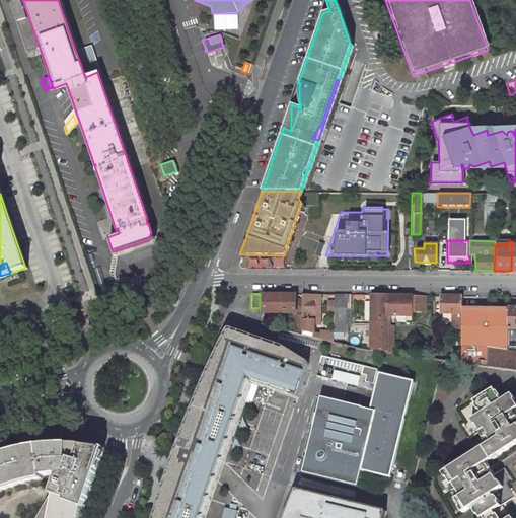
[(292,314),(300,314),(300,299),(292,299),(292,294),(260,293),(260,308),(260,312),(269,312),(269,309),(282,309),(282,312),(292,312),(292,314)]
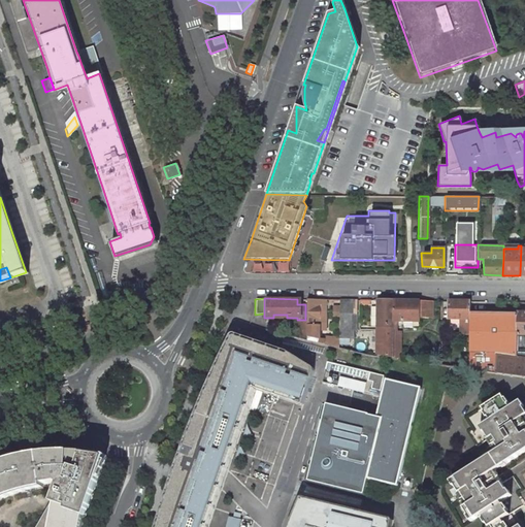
[(324,299),(305,299),(305,304),(305,320),(305,338),(318,341),(318,329),(318,325),(323,325),(324,325),(324,299)]
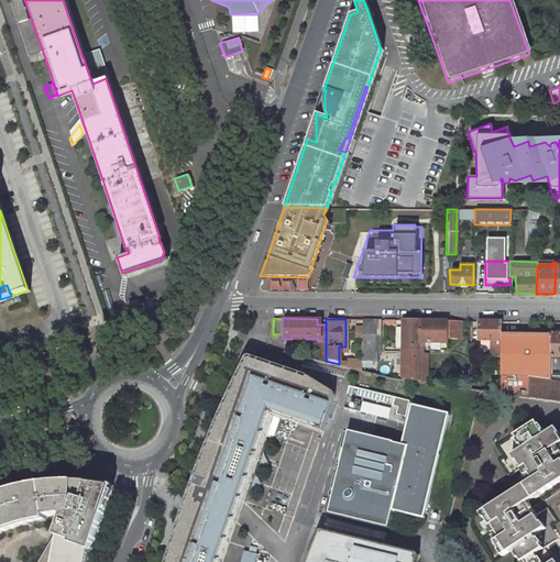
[(379,319),(361,319),(361,332),(360,361),(369,360),(375,360),(375,351),(377,351),(379,319)]
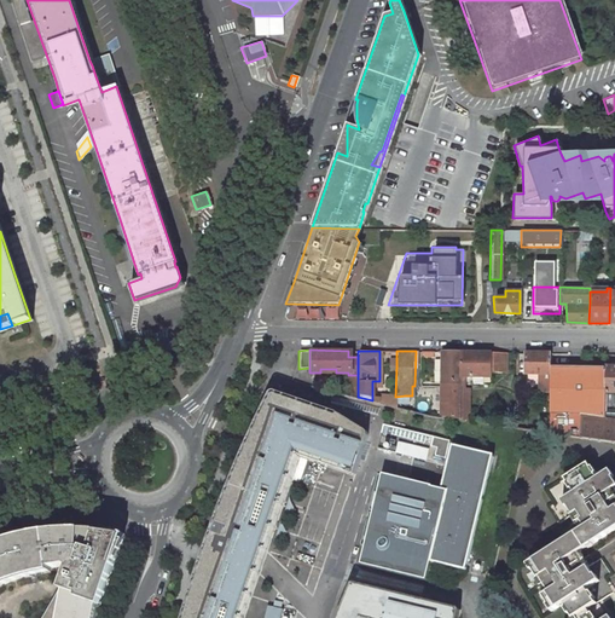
[(459,390),(459,376),(459,352),(440,351),(440,415),(459,419),(459,410),(459,390)]
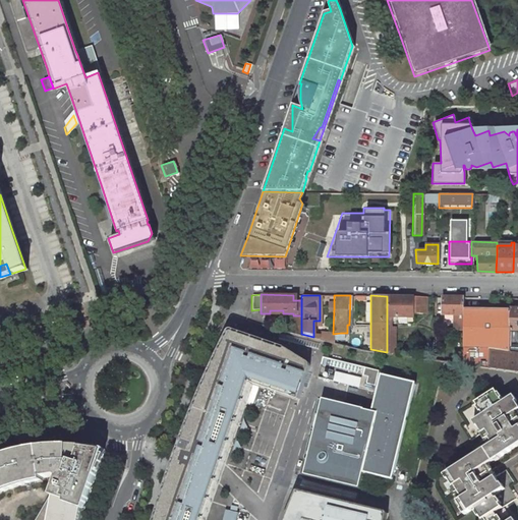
[(387,296),(387,316),(397,316),(397,322),(405,322),(406,316),(412,316),(412,312),(424,313),(424,296),(387,296)]
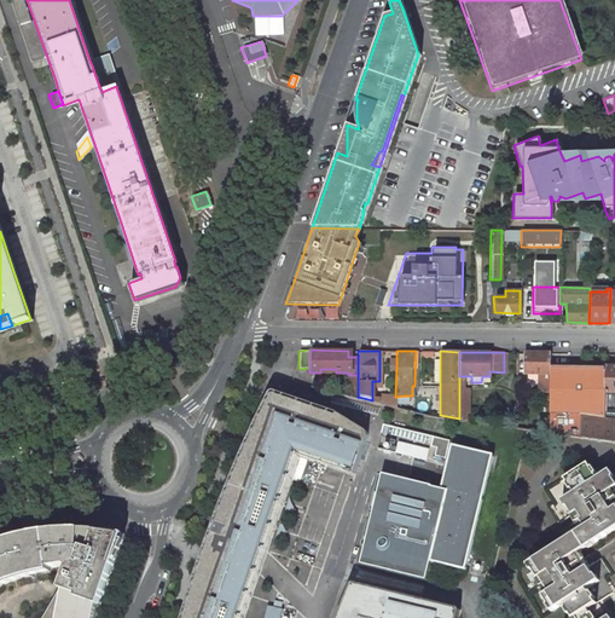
[(549,353),(523,352),(523,373),(537,373),(537,380),(535,388),(547,388),(549,365),(549,353)]
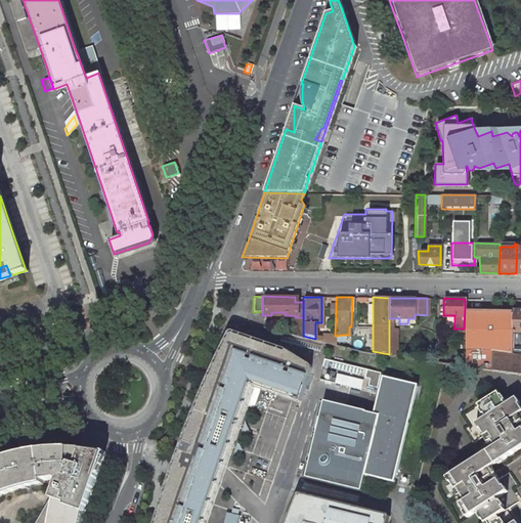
[(463,365),(490,371),(491,350),(511,353),(512,332),(511,332),(512,310),(465,309),(464,329),(464,346),(463,365)]
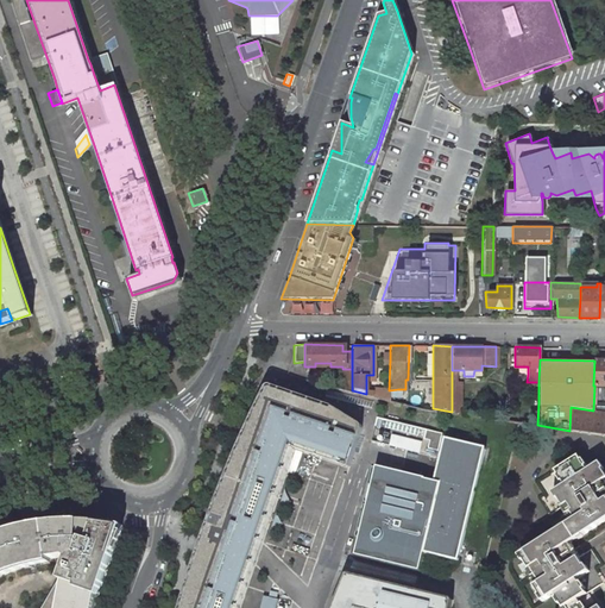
[(604,361),(594,361),(593,386),(594,386),(604,384),(604,361)]
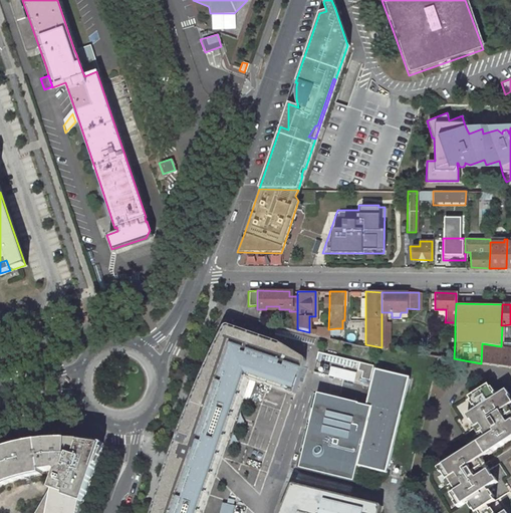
[(195,512),(244,371),(286,387),(285,391),(292,394),(303,360),(303,358),(303,357),(302,356),(278,342),(226,324),(225,324),(224,324),(223,325),(222,326),(214,341),(202,370),(191,394),(183,414),(173,440),(175,441),(162,478),(160,478),(152,504),(149,512),(195,512)]
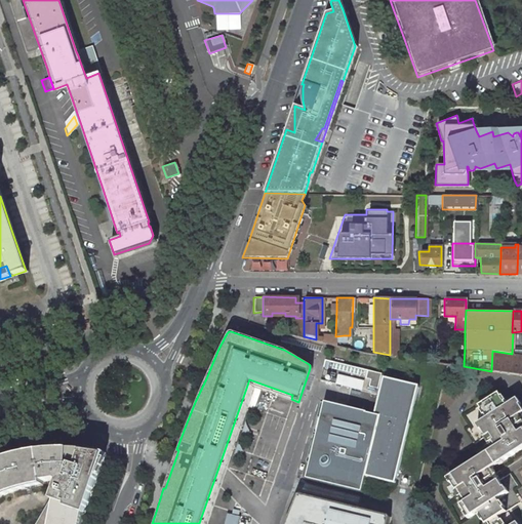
[(335,341),(335,336),(324,334),(322,335),(321,341),(335,345),(335,341)]
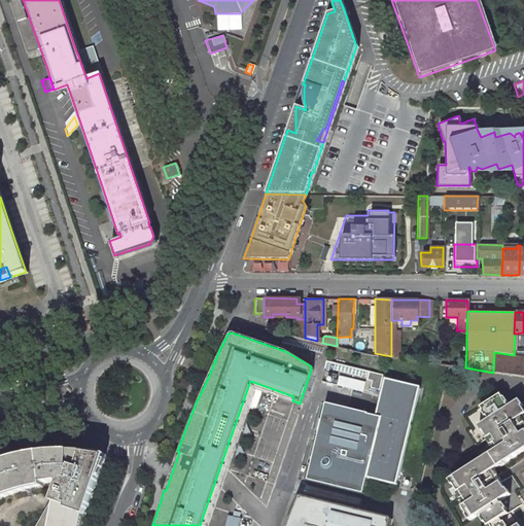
[(493,373),(523,376),(523,356),(514,355),(494,352),(493,373)]
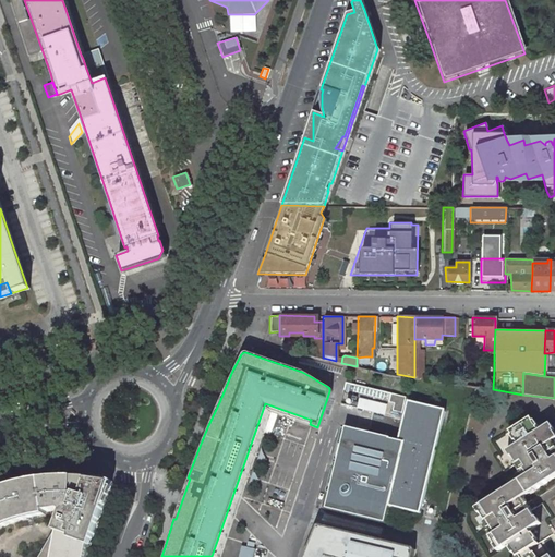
[(351,409),(381,414),(382,402),(353,398),(351,409)]
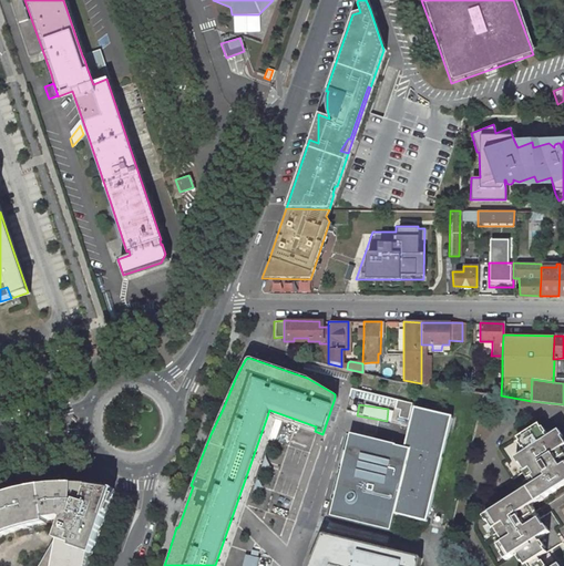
[(392,513),(424,520),(449,414),(411,405),(401,446),(358,436),(347,487),(350,490),(349,491),(345,491),(340,493),(338,494),(336,497),(335,500),(334,503),(334,506),(335,510),(337,512),(339,514),(342,516),(345,517),(348,517),(351,516),(355,515),(357,513),(357,512),(356,505),(358,505),(392,513)]
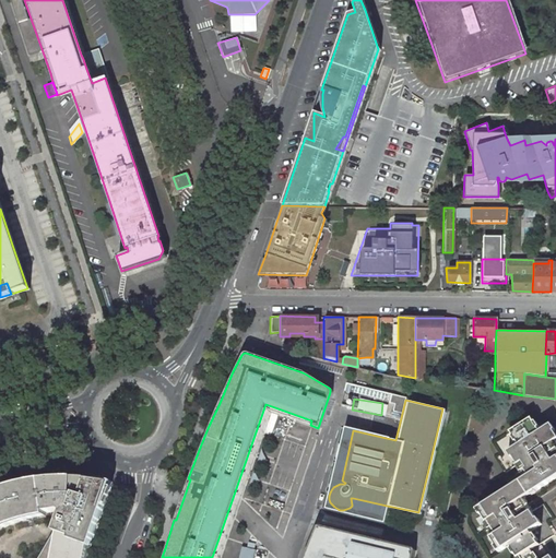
[(216,557),(268,411),(310,425),(311,420),(265,404),(212,557),(216,557)]
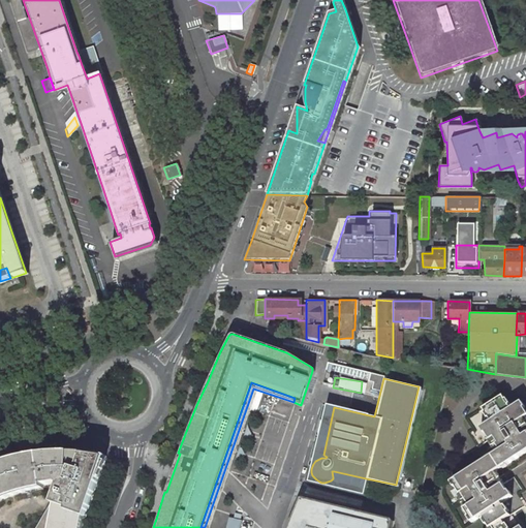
[(504,398),(502,399),(500,396),(481,408),(483,411),(482,412),(485,417),(486,416),(489,421),(478,427),(482,433),(483,432),(488,439),(491,437),(494,443),(486,448),(490,455),(449,482),(452,487),(453,486),(458,493),(454,496),(466,516),(465,516),(469,522),(480,515),(482,519),(481,520),(484,525),(485,524),(488,527),(486,527),(519,527),(518,526),(514,527),(505,527),(506,527),(503,523),(502,523),(499,520),(507,515),(504,511),(506,510),(502,505),(501,506),(499,502),(509,496),(506,490),(505,491),(500,484),(497,486),(493,479),(502,474),(498,468),(525,449),(525,414),(521,407),(522,406),(519,401),(508,408),(505,404),(507,403),(504,398)]
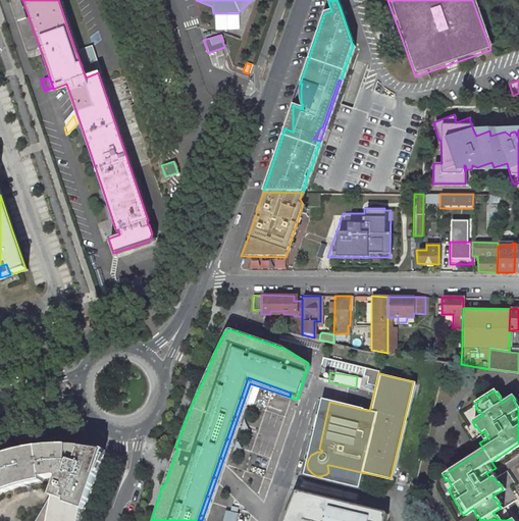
[(319,449),(329,402),(320,399),(303,474),(357,487),(361,472),(329,465),(327,465),(328,471),(328,472),(326,474),(323,475),(320,476),(317,476),(315,475),(312,473),(310,471),(308,469),(307,466),(307,463),(308,460),(309,458),(311,455),(313,454),(317,452),(321,452),(322,451),(319,449)]
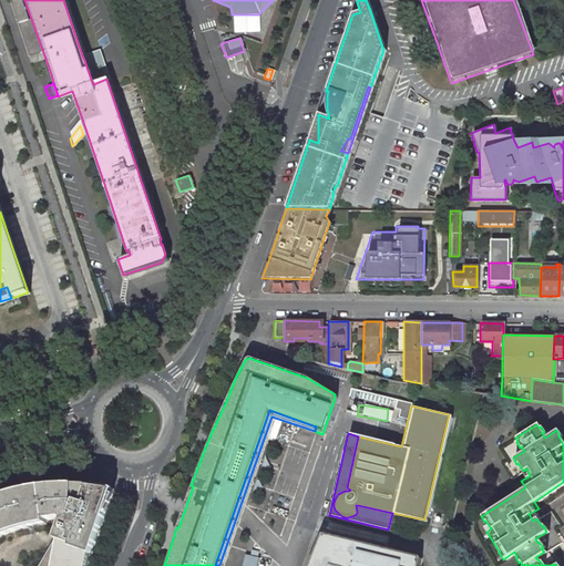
[(523,471),(516,474),(521,481),(530,475),(526,469),(523,471)]
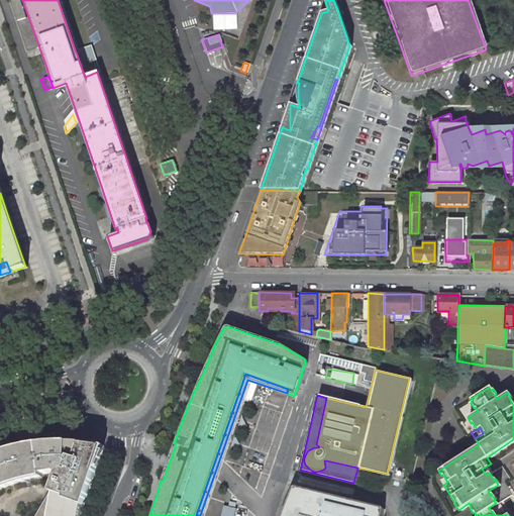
[(66,441),(55,441),(39,442),(24,444),(5,449),(0,450),(0,487),(3,486),(27,479),(38,477),(39,477),(39,474),(54,472),(56,473),(74,458),(78,444),(66,444),(66,441)]
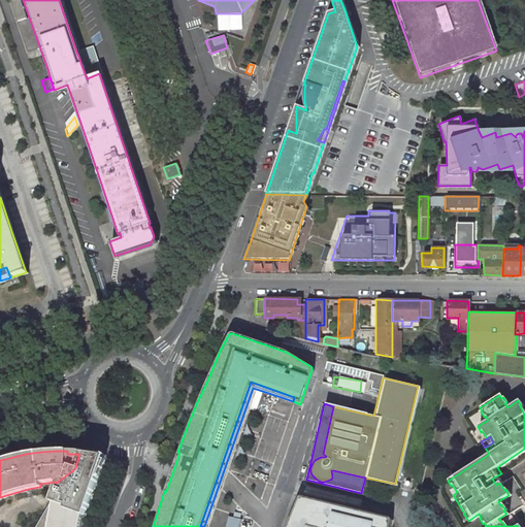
[(76,526),(79,515),(81,515),(84,513),(85,512),(87,504),(95,481),(101,463),(103,455),(94,453),(94,456),(91,456),(88,455),(88,452),(80,451),(79,454),(75,468),(57,483),(50,501),(34,526),(76,526)]
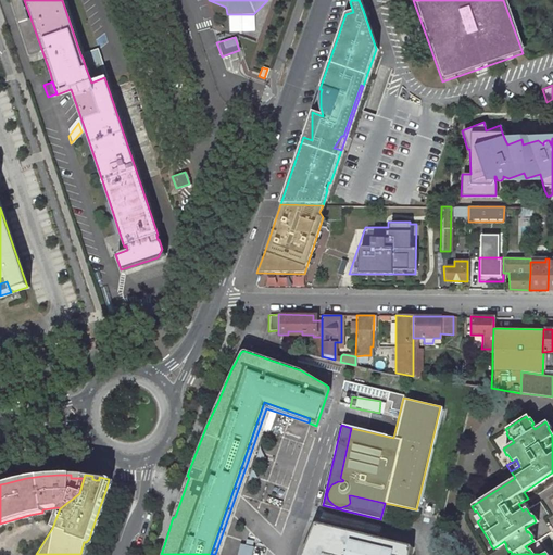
[(528,499),(518,504),(523,511),(526,508),(532,505),(528,499)]
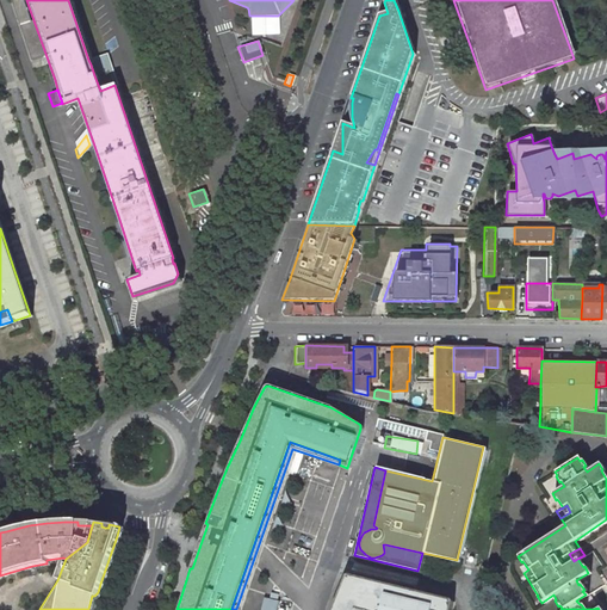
[(450,609),(453,601),(346,573),(330,609),(450,609)]
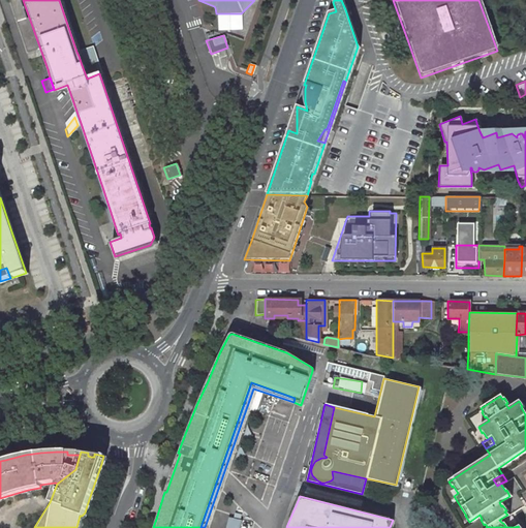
[(238,527),(241,519),(226,516),(223,527),(238,527)]
